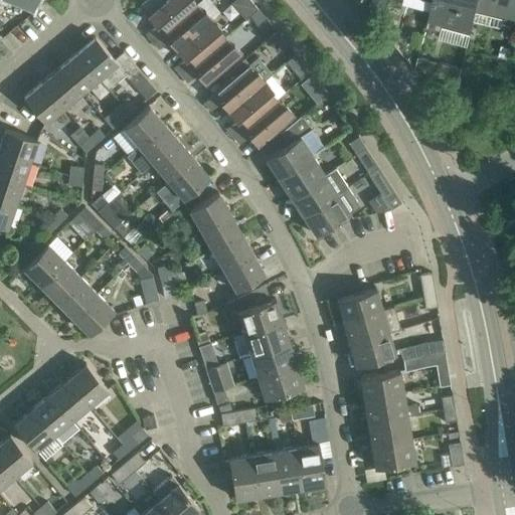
[(12,0),(32,8),(35,0),(12,0)]
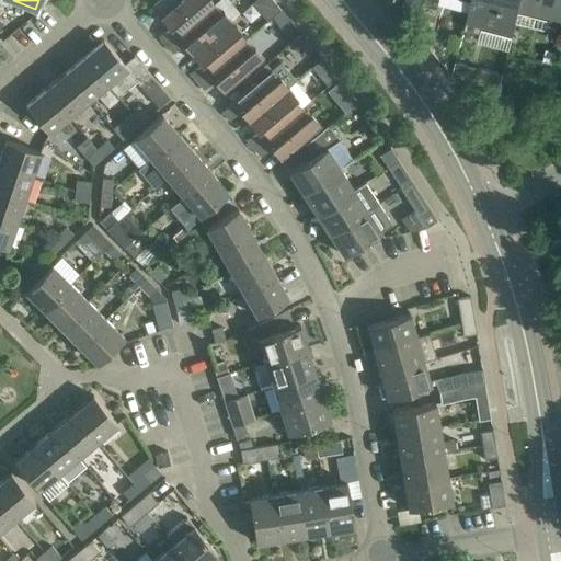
[(159,35),(168,45),(215,3),(212,0),(180,0),(164,13),(173,23),(159,35)]
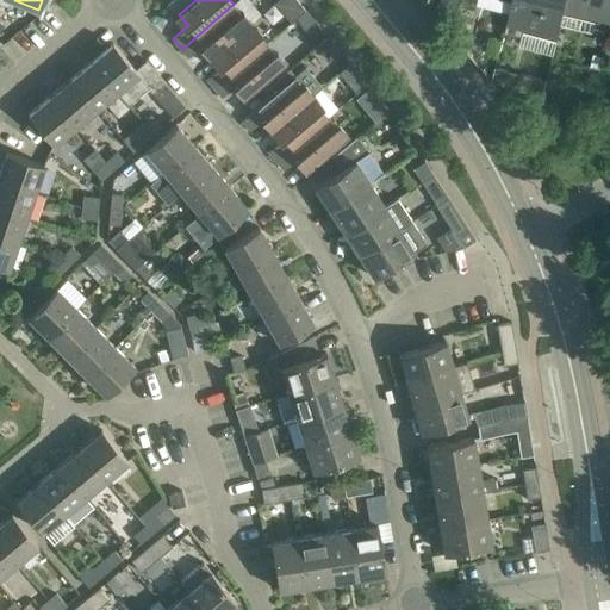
[(275,0),(274,1),(292,22),(305,10),(297,0),(275,0)]
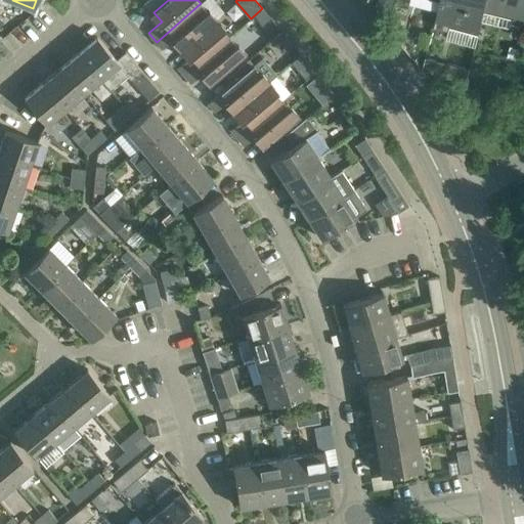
[(379,0),(377,9),(391,13),(394,0),(379,0)]
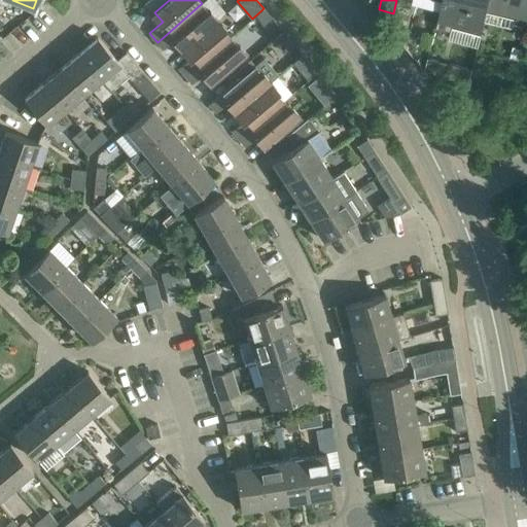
[(413,0),(413,3),(441,10),(442,0),(413,0)]
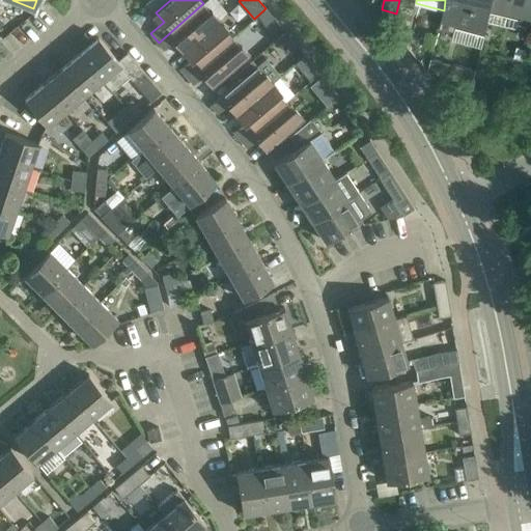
[(445,0),(444,10),(439,29),(454,33),(453,36),(482,44),(492,9),(493,0),(445,0)]
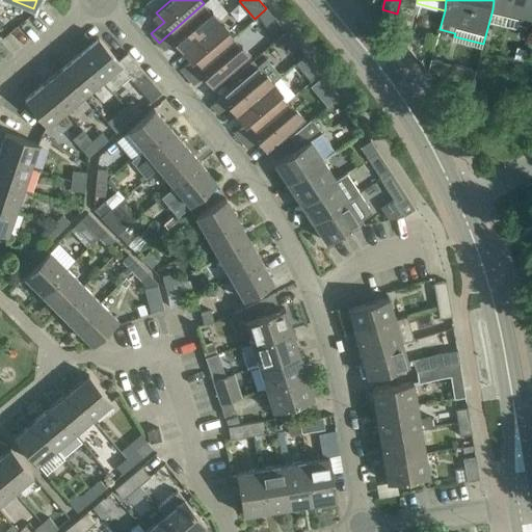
[(531,0),(494,0),(493,9),(520,16),(517,22),(531,25),(531,24),(531,0)]
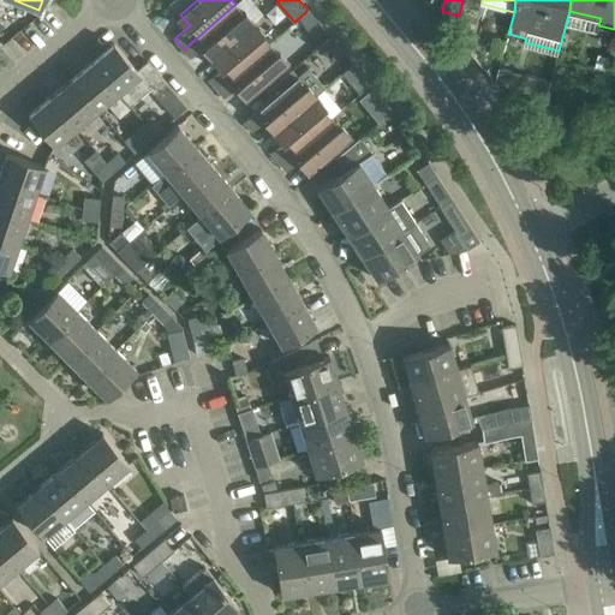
[(206,45),(215,55),(252,24),(236,4),(184,49),(190,58),(206,45)]
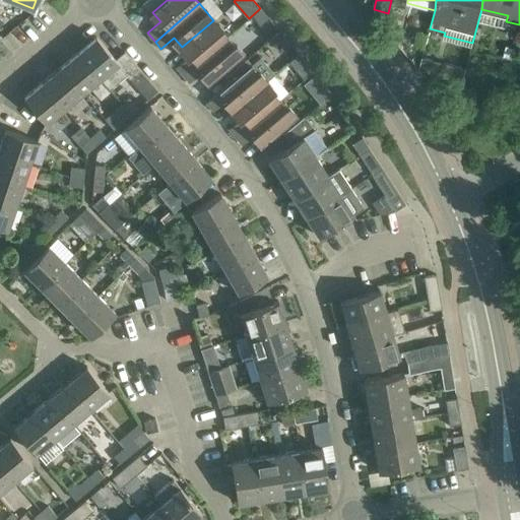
[(261,9),(254,15),(261,24),(269,18),(261,9)]
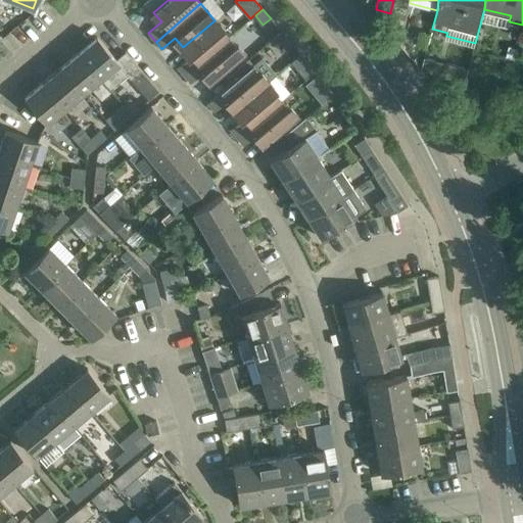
[(177,66),(185,77),(230,38),(215,20),(183,47),(190,56),(177,66)]
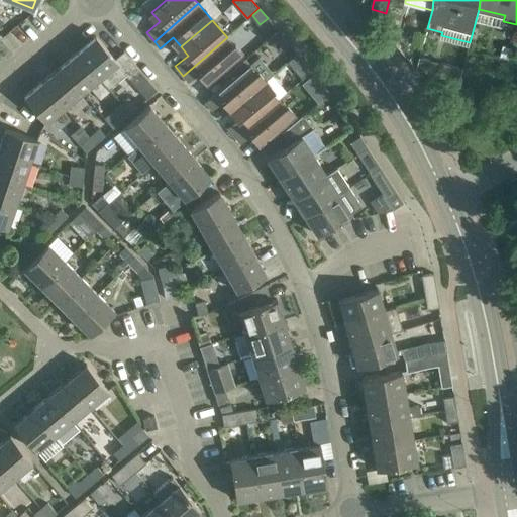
[(390,20),(384,25),(392,34),(397,29),(390,20)]
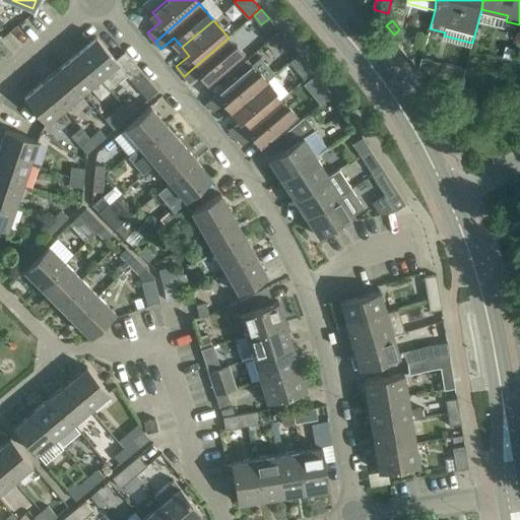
[(96,36),(78,52),(100,77),(101,77),(110,87),(127,73),(131,77),(130,78),(148,99),(158,89),(141,70),(125,51),(115,59),(96,36)]
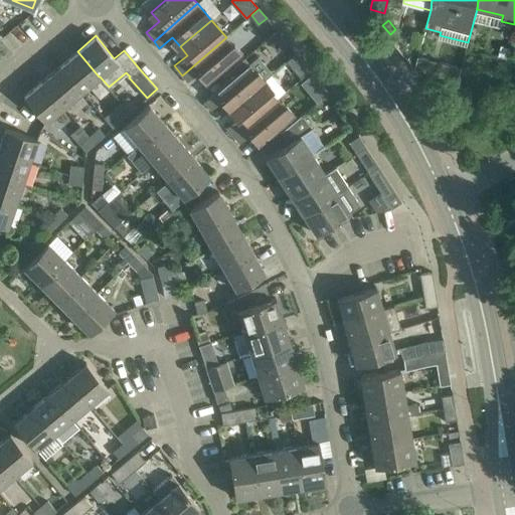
[(226,37),(182,75),(188,81),(200,70),(208,79),(239,53),(226,37)]
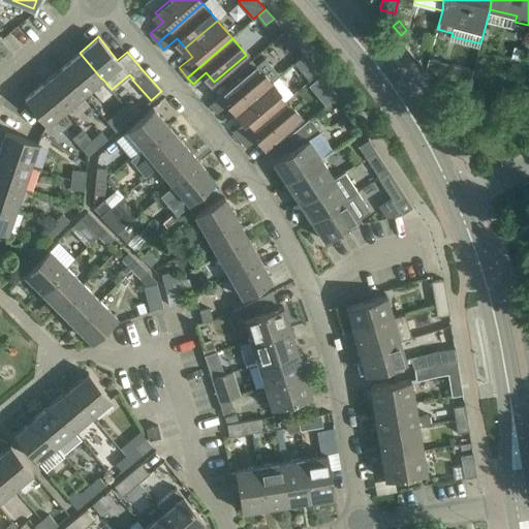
[(515,45),(511,57),(521,59),(524,48),(515,45)]
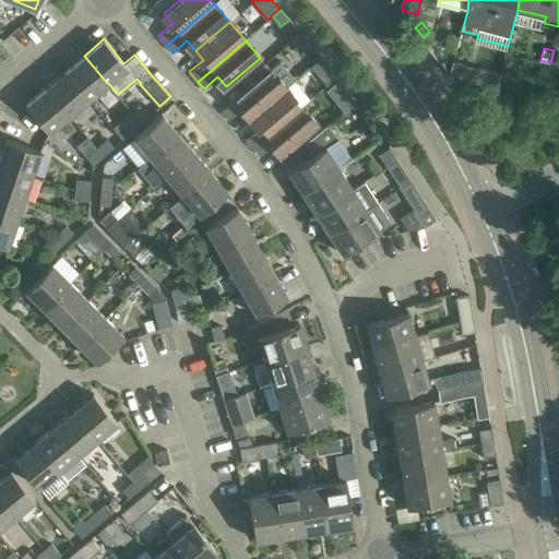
[(84,56),(64,71),(88,99),(107,83),(84,56)]
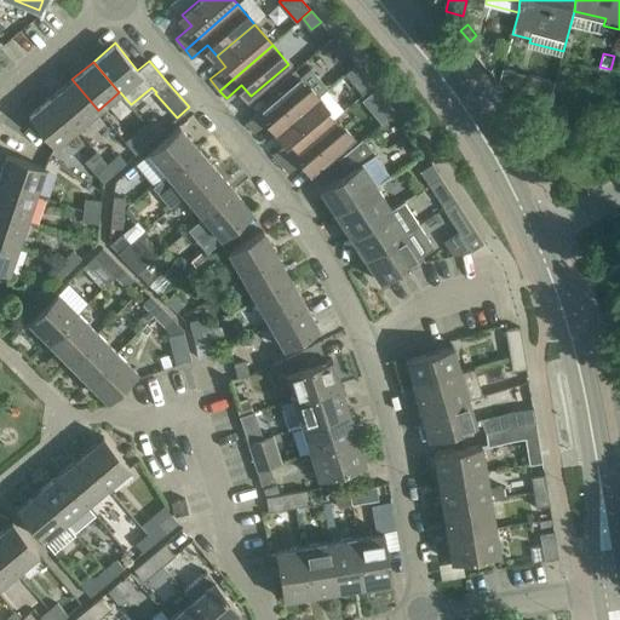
[(356,64),(346,73),(355,82),(363,74),(356,64)]
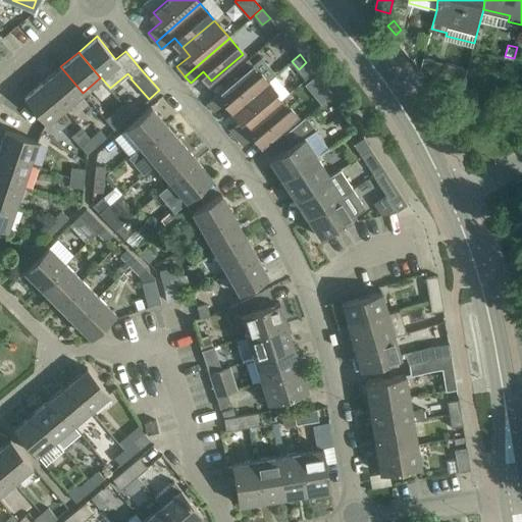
[(232,82),(207,103),(214,111),(227,100),(236,109),(275,75),(277,73),(263,56),(253,64),(252,65),(232,82)]
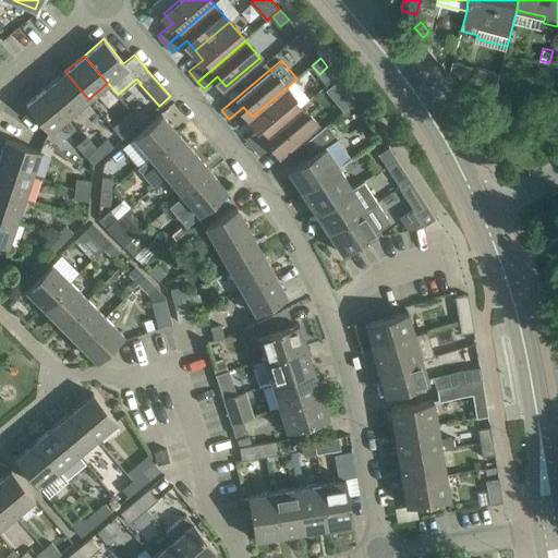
[(266,62),(243,82),(249,87),(269,70),(270,69),(266,62)]
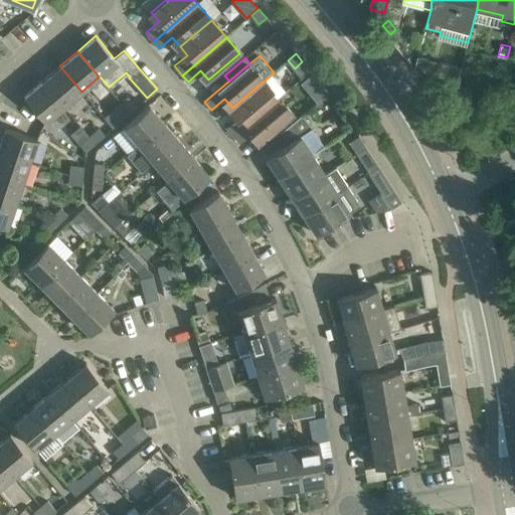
[(438,62),(435,74),(458,80),(461,68),(438,62)]
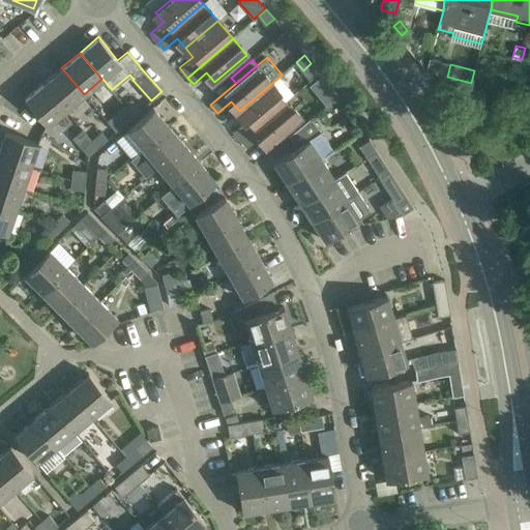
[(61,67),(42,83),(65,110),(84,94),(61,67)]
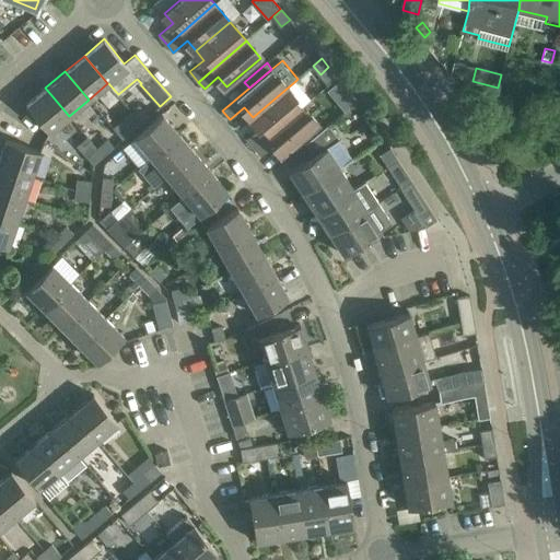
[(327,86),(336,96),(347,88),(338,78),(327,86)]
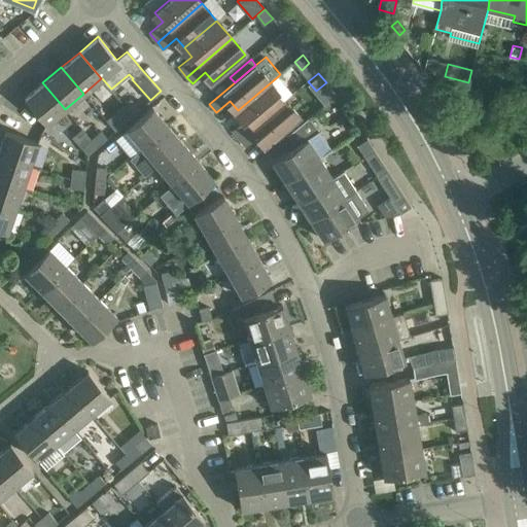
[(245,119),(232,130),(240,140),(284,102),(293,94),(278,76),(238,110),(245,119)]
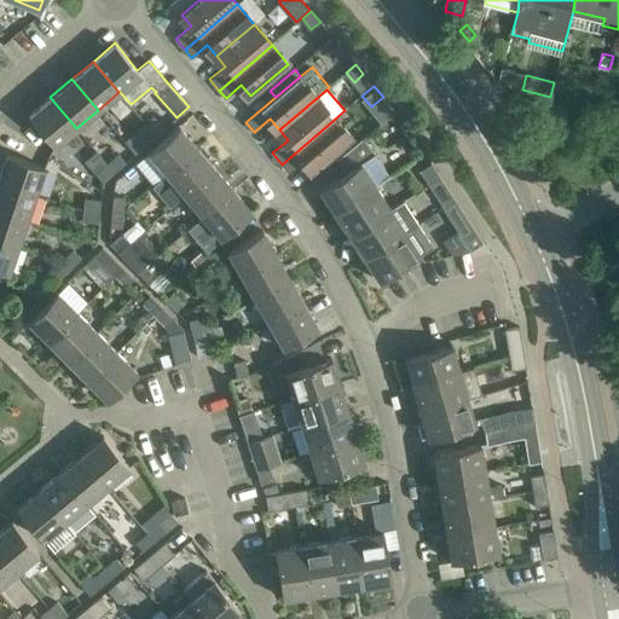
[(76,128),(50,97),(29,115),(44,134),(55,146),(76,128)]
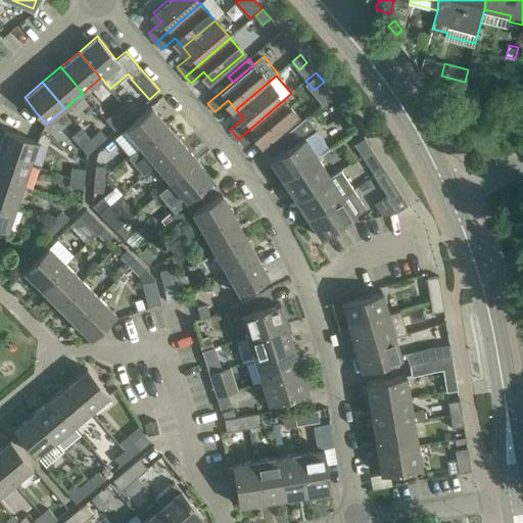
[(131,98),(124,104),(132,114),(139,108),(131,98)]
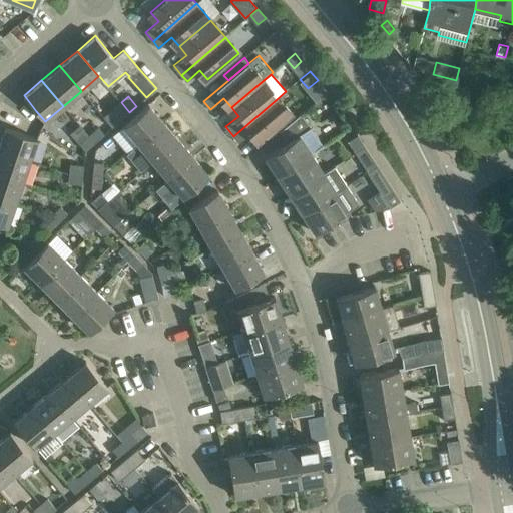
[(277,99),(233,136),(238,142),(251,131),(260,140),(290,115),(277,99)]
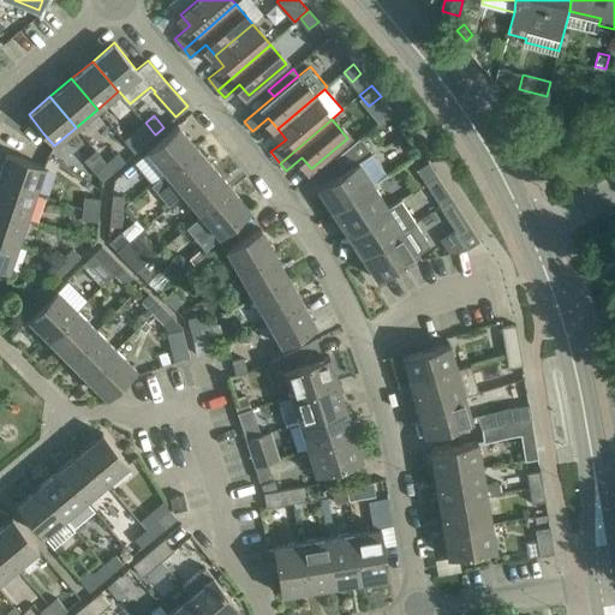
[(155,135),(145,123),(125,141),(135,153),(155,135)]
